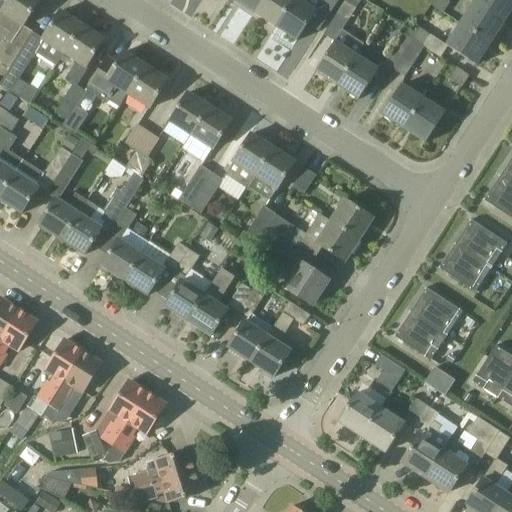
[(0,0),(0,13),(0,14),(9,0),(0,0)]
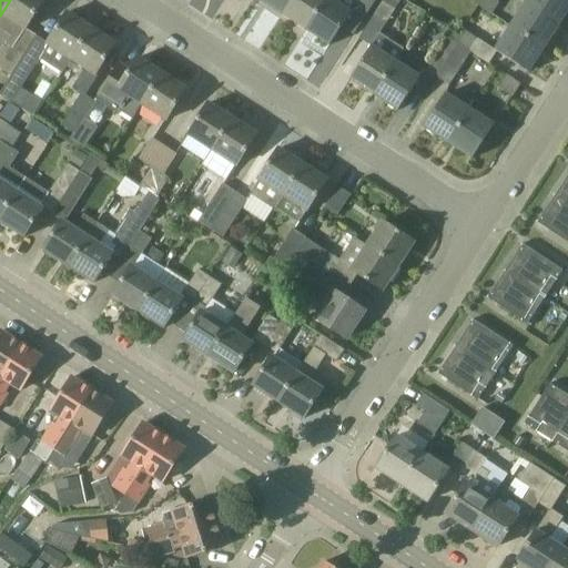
[(10,0),(0,16),(24,31),(28,26),(44,0),(10,0)]
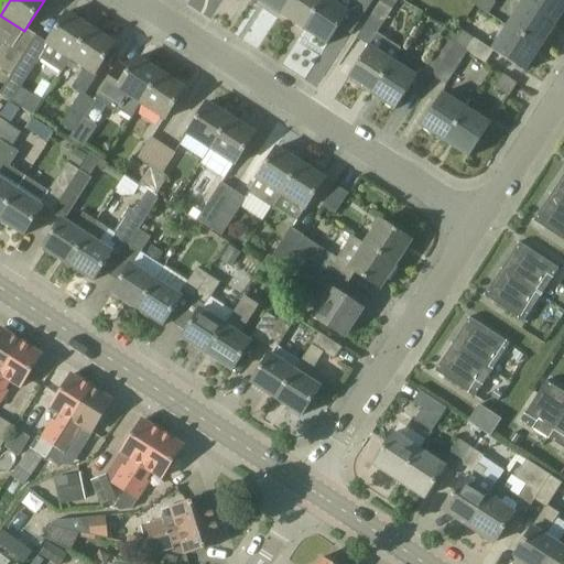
[(258,0),(281,14),(290,0),(258,0)]
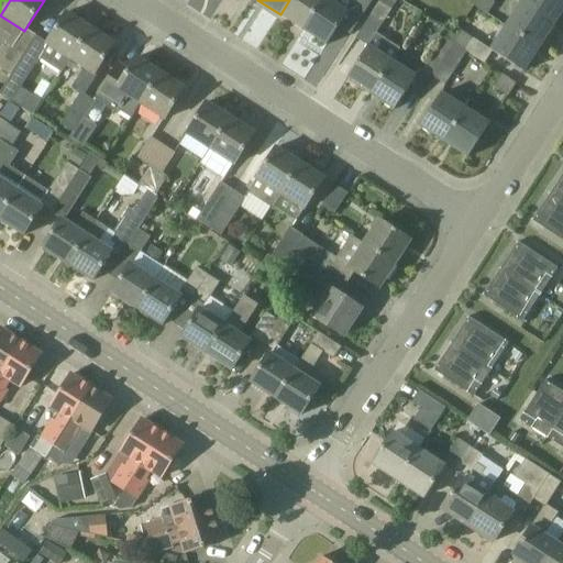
[(289,0),(280,14),(304,30),(322,0),(289,0)]
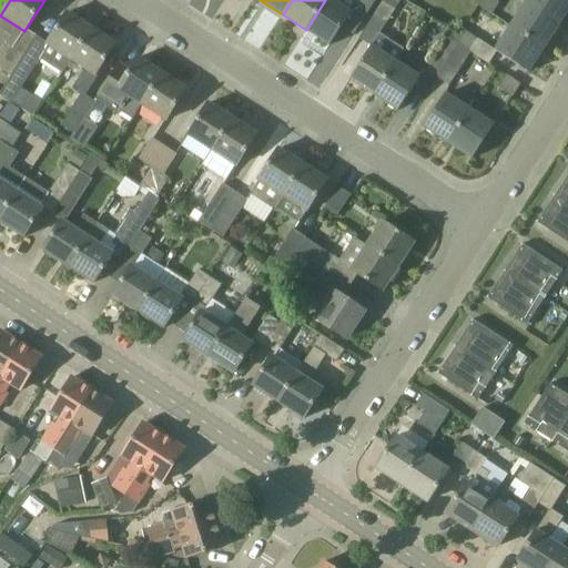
[(334,0),(325,0),(306,30),(331,46),(342,29),(352,11),(334,0)]
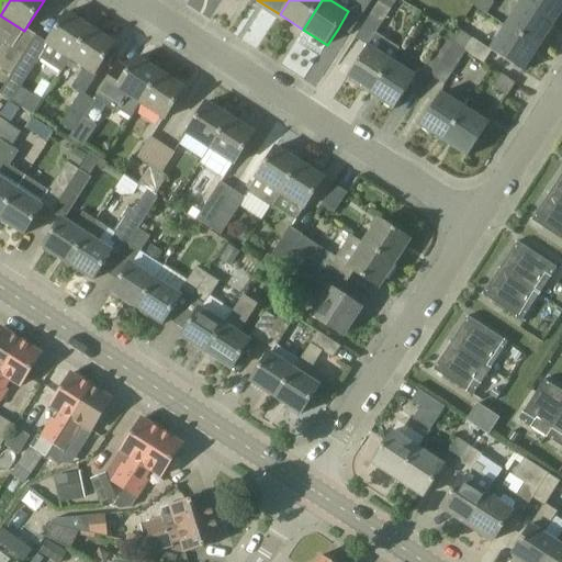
[(355,0),(352,6),(348,11),(338,29),(349,36),(363,14),(372,0),(355,0)]
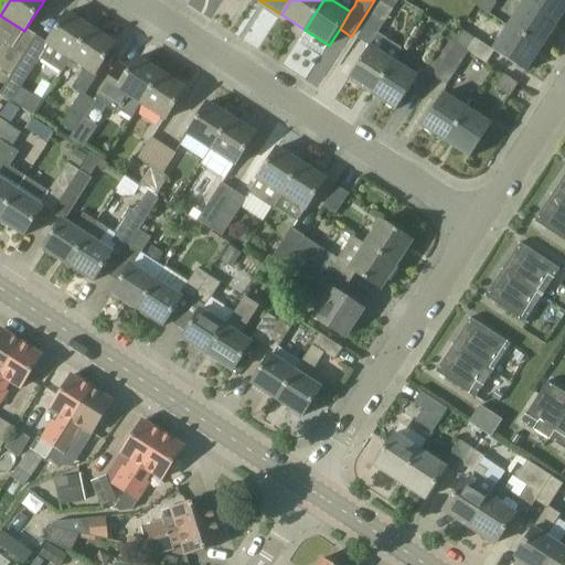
[(479,0),(476,6),(487,12),(490,14),(497,2),(493,0),(479,0)]
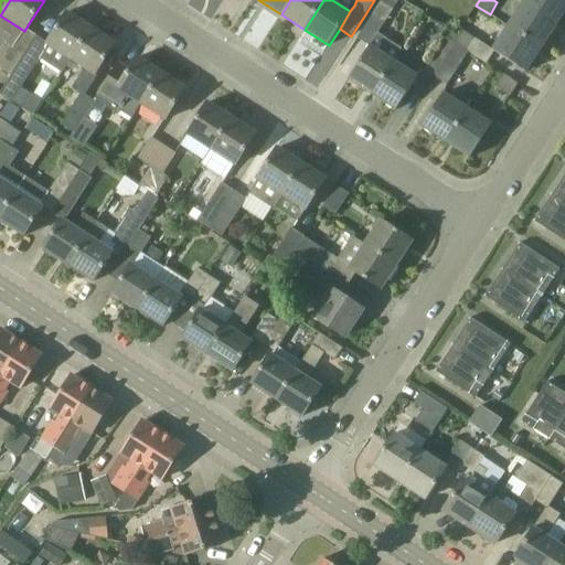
[(564,11),(564,0),(524,0),(523,2),(556,24),(564,11)]
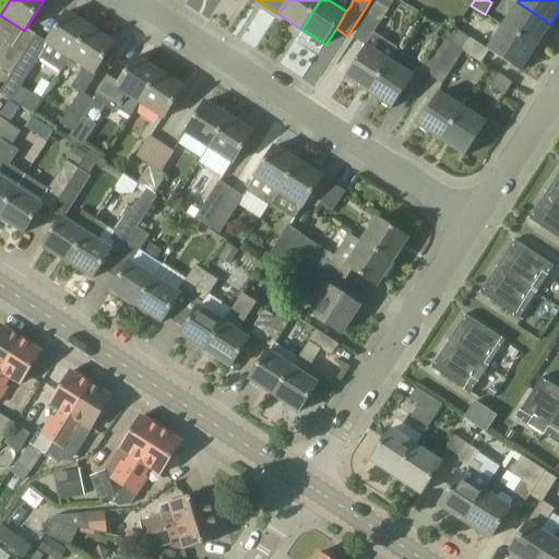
[(390,10),(378,2),(368,15),(381,24),(390,10)]
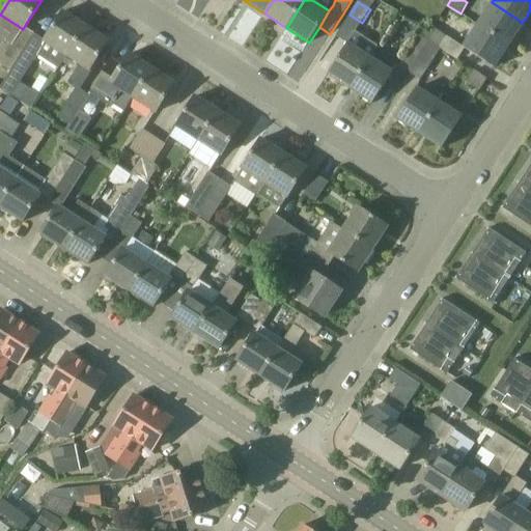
[(492,2),(477,25),(508,45),(523,23),(492,2)]
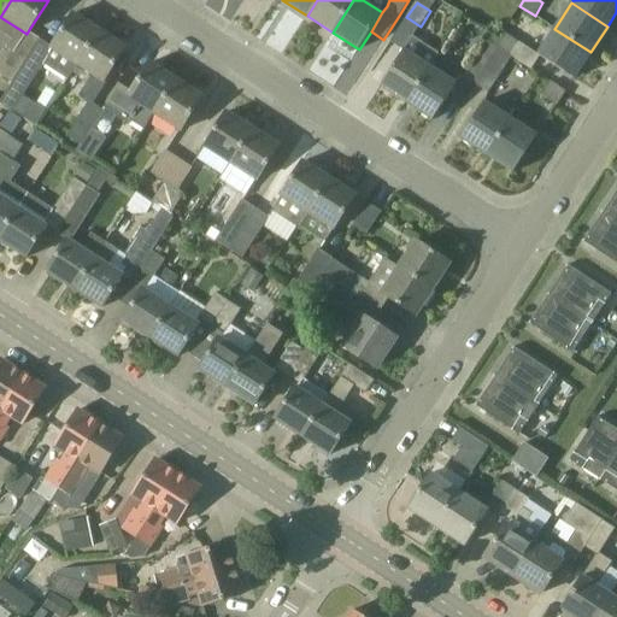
[(27,60),(13,82),(3,100),(17,109),(45,66),(68,81),(78,65),(100,30),(74,13),(54,43),(42,36),(27,60)]
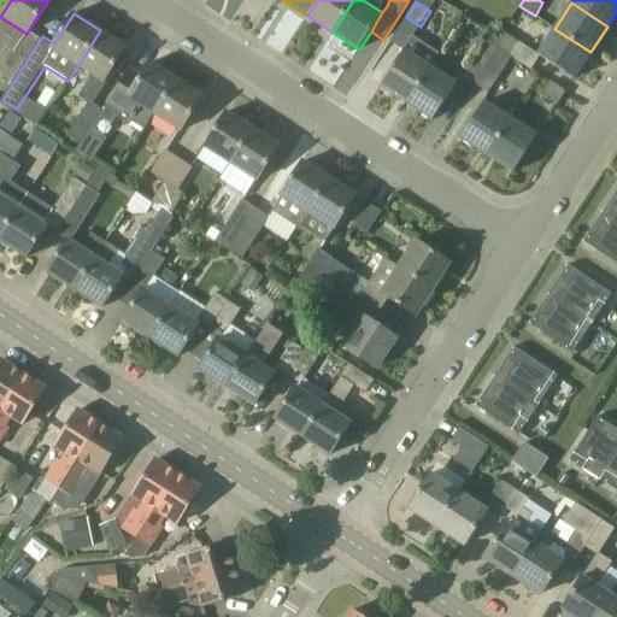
[(574,78),(591,52),(554,29),(538,54),(574,78)]
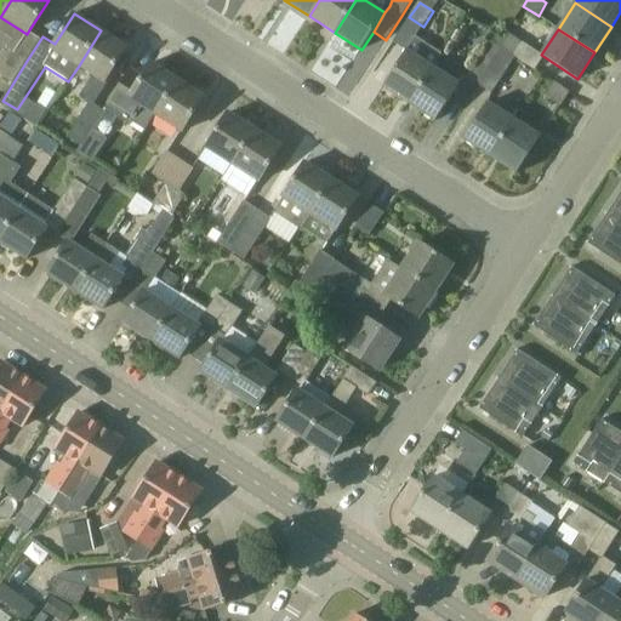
[(80,96),(90,102),(91,103),(92,102),(127,47),(101,30),(79,66),(93,75),(80,96)]
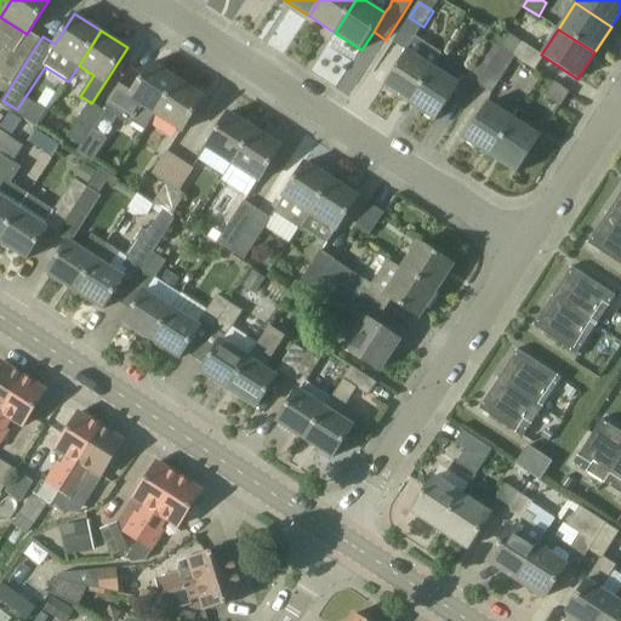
[(496,47),(501,52),(514,61),(518,62),(528,46),(506,32),(496,47)]
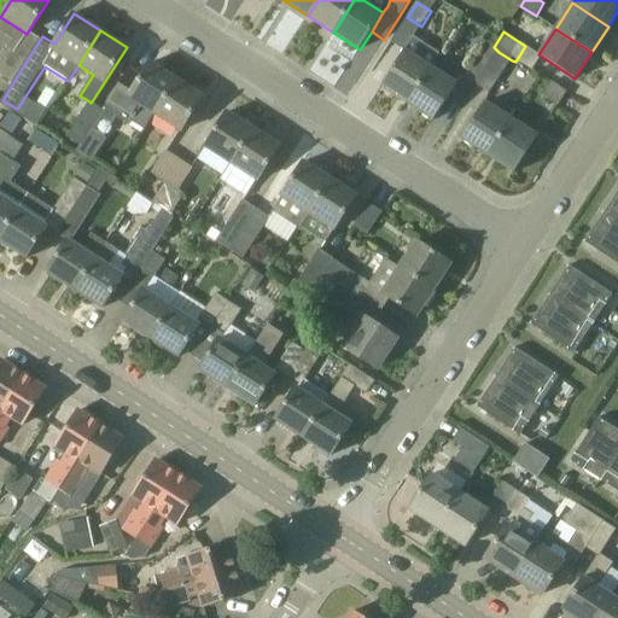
[(485,42),(461,79),(476,88),(499,52),(494,47),(485,42)]
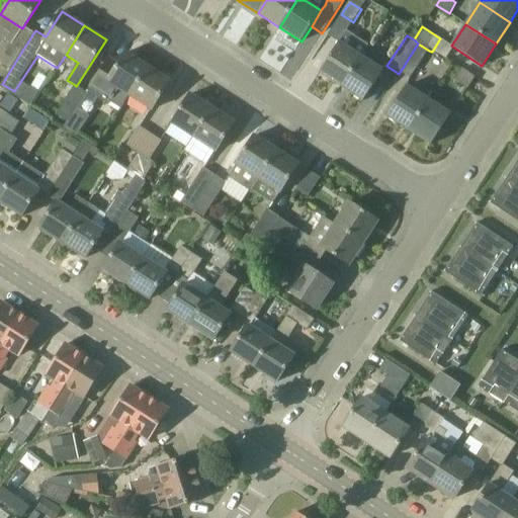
[(0,48),(0,62),(11,69),(22,51),(5,39),(0,48)]
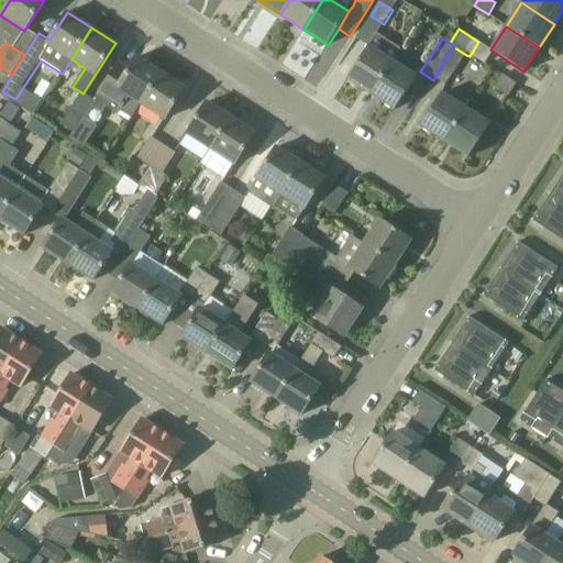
[(371,95),(393,61),(368,45),(348,79),(371,95)]
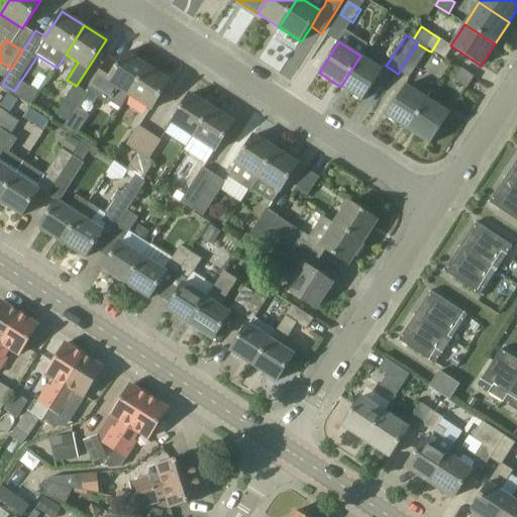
[(409,81),(428,50),(417,43),(398,74),(409,81)]
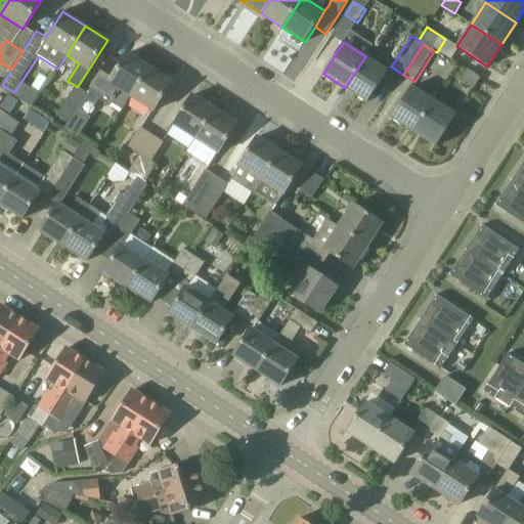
[(124,108),(131,97),(150,68),(128,53),(118,69),(107,62),(89,91),(111,105),(113,101),(124,108)]
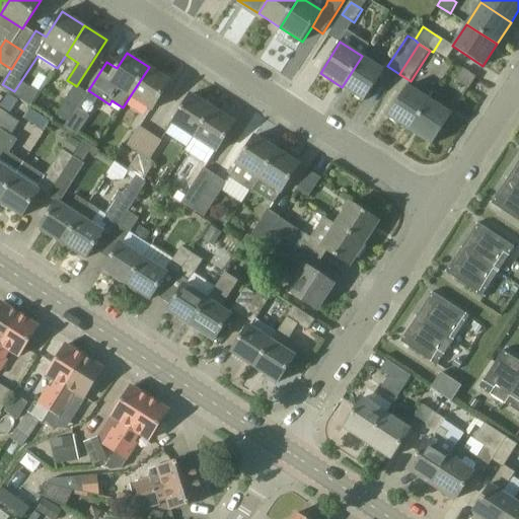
[(362,56),(342,87),(364,101),(384,70),(362,56)]
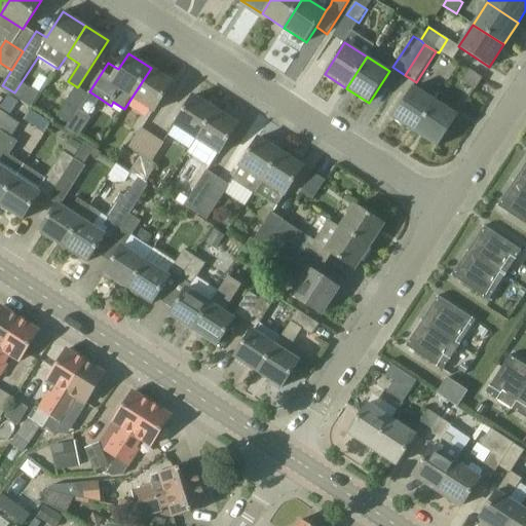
[(174,82),(151,68),(132,98),(154,112),(174,82)]
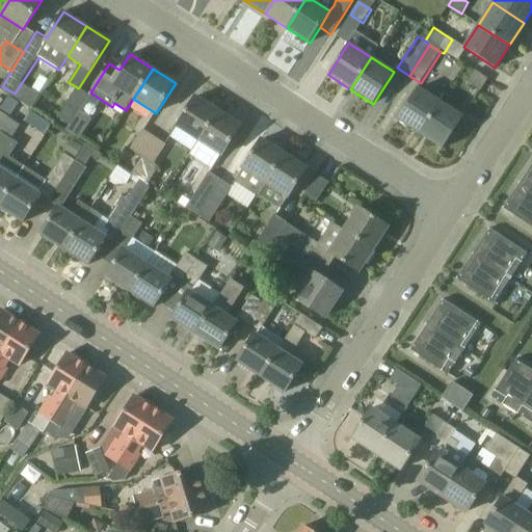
[(488,79),(475,71),(468,81),(481,90),(488,79)]
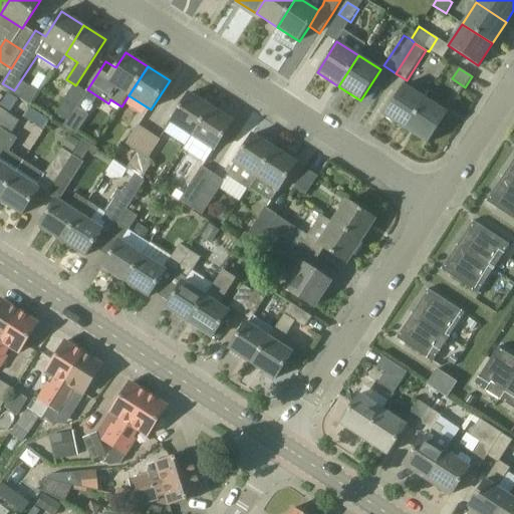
[(75,85),(74,84),(55,113),(66,121),(74,109),(86,91),(76,84),(75,85)]
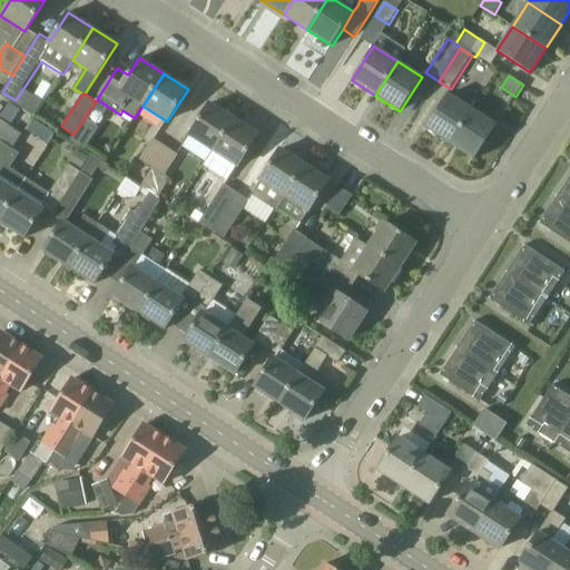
[(426,128),(450,144),(472,109),(448,94),(426,128)]
